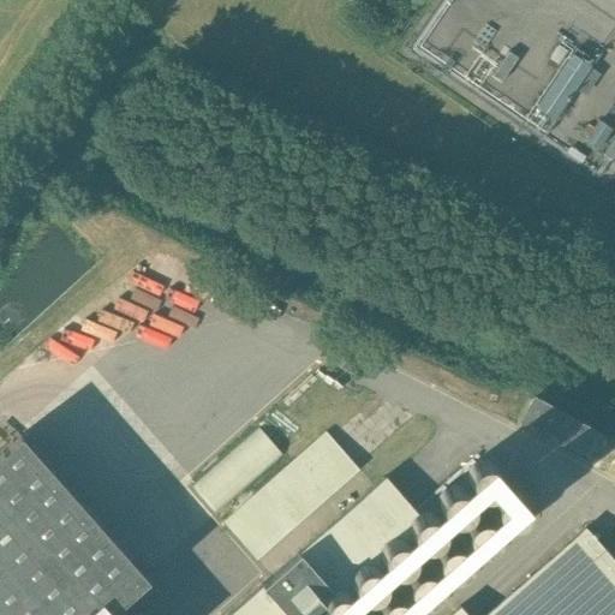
[(574,51),(533,105),(555,120),(587,77),(586,76),(593,65),(574,51)]
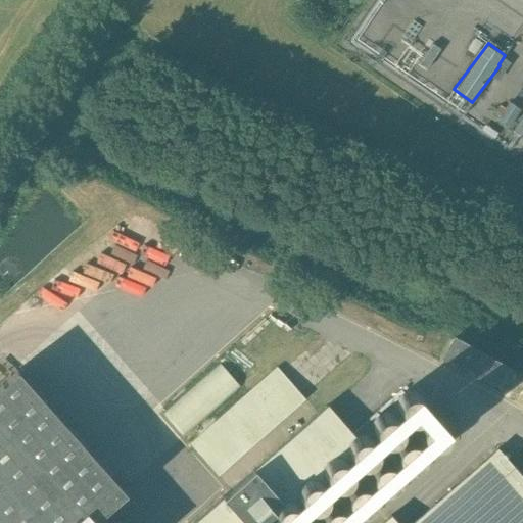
[(509,126),(520,107),(510,101),(497,120),(509,126)]
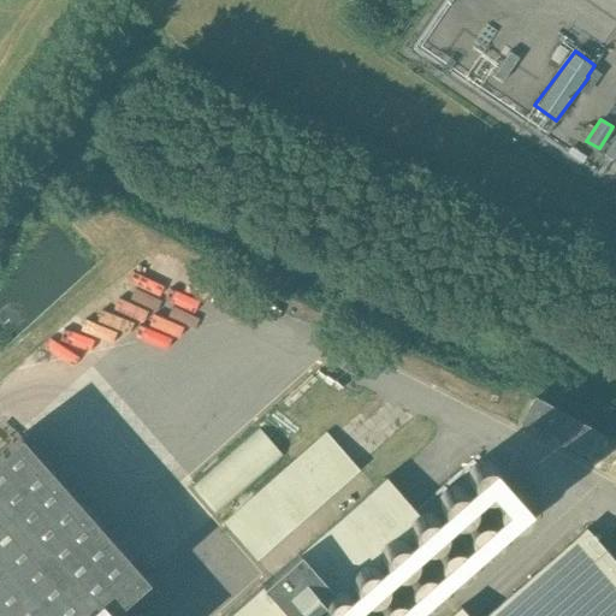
[(615,130),(605,153),(615,158),(615,130)]
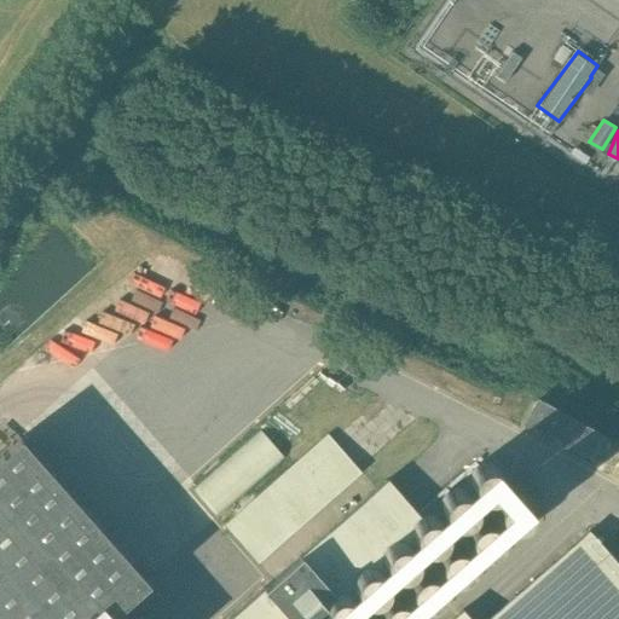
[(537,399),(522,427),(594,467),(609,439),(537,399)]
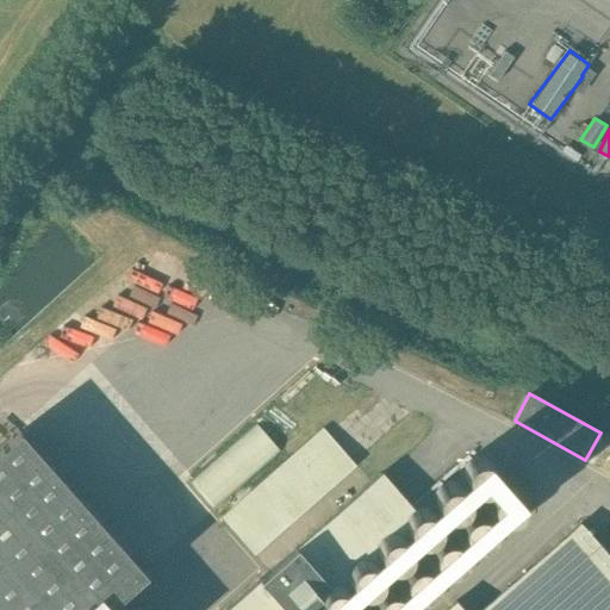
[(256,425),(191,484),(215,510),(280,452),(256,425)]
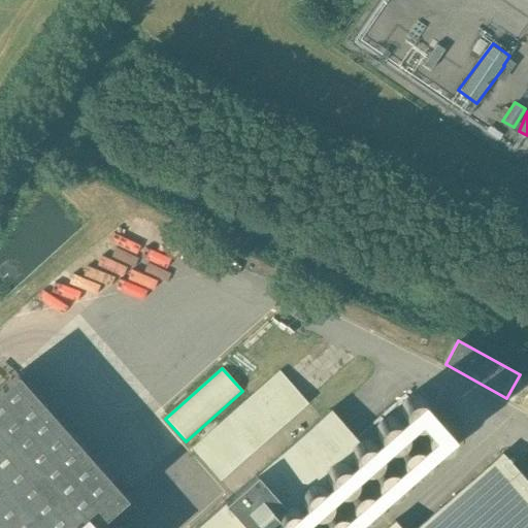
[(279,371),(191,449),(221,481),(308,403),(279,371)]
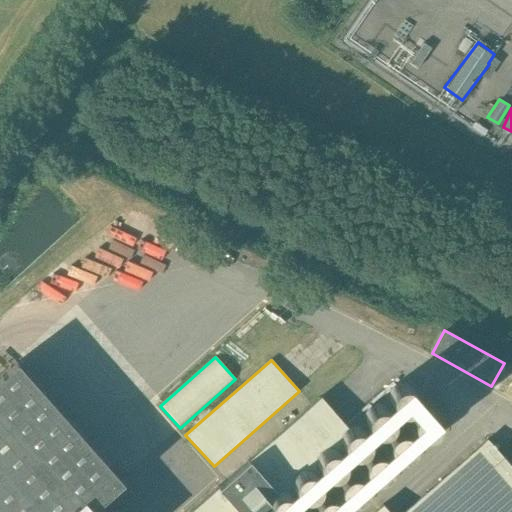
[(114,511),(133,495),(122,483),(17,363),(0,377),(0,511),(114,511)]
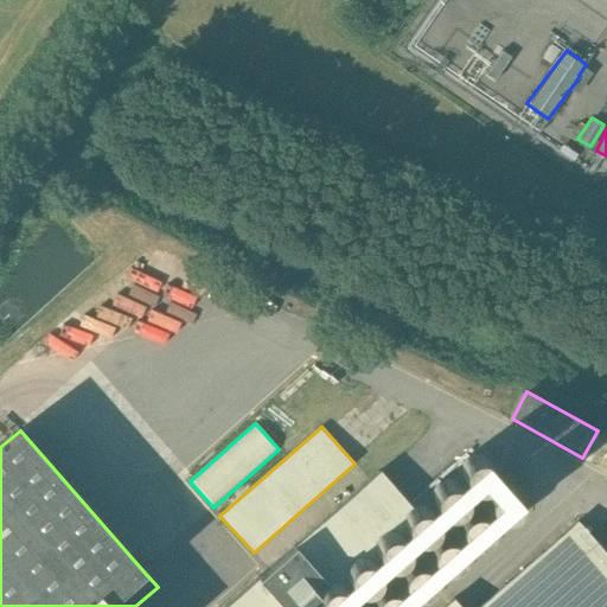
[(225,606),(296,606),(410,509),(381,472),(296,547),(225,606)]
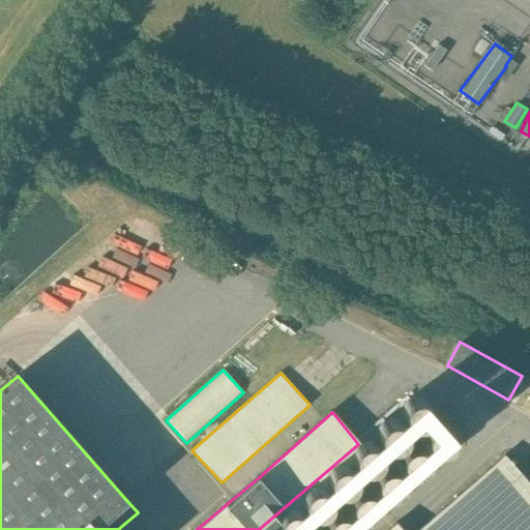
[(529,529),(529,483),(504,455),(418,529),(404,529),(402,528),(396,521),(386,529),(529,529)]
